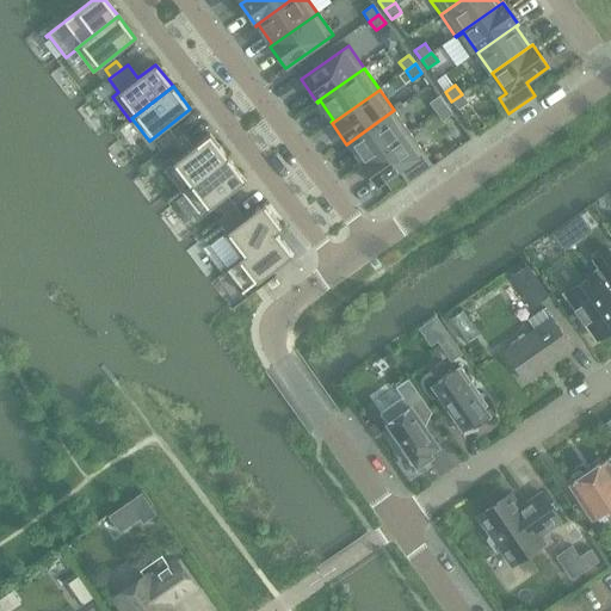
[(468,103),(462,94),(451,102),(458,110),(468,103)]
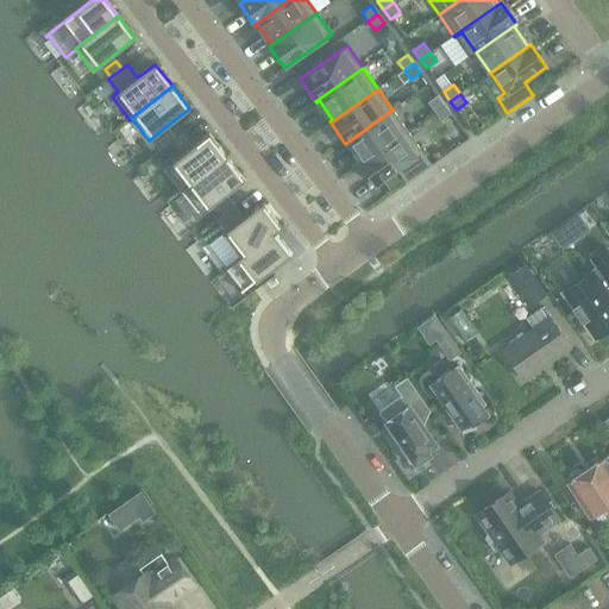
[(444,105),(438,96),(428,104),(434,112),(444,105)]
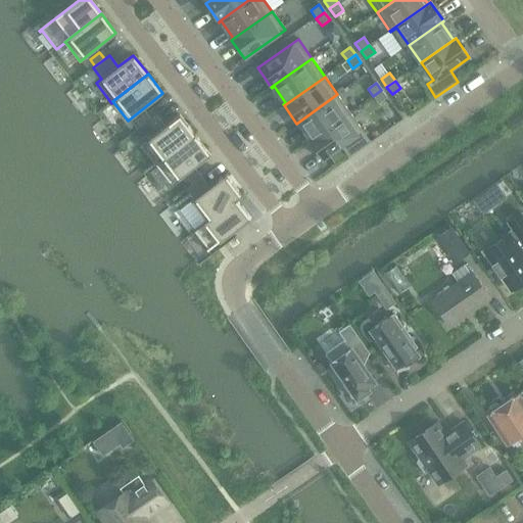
[(379,104),(387,98),(381,90),(373,96),(379,104)]
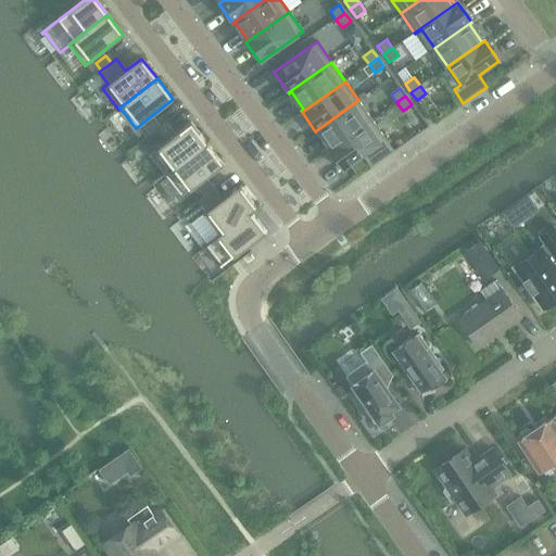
[(328,150),(371,119),(358,100),(315,131),(318,130),(330,148),(328,149),(328,150)]
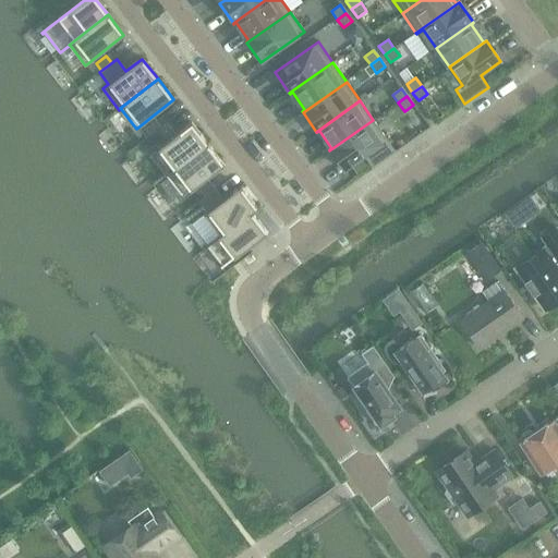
[(157,119),(147,128),(153,134),(162,126),(157,119)]
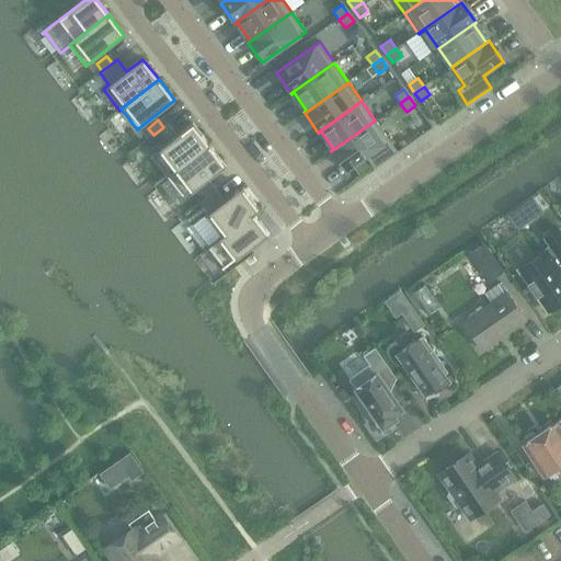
[(398,152),(375,121),(331,151),(345,172),(366,158),(374,169),(398,152)]
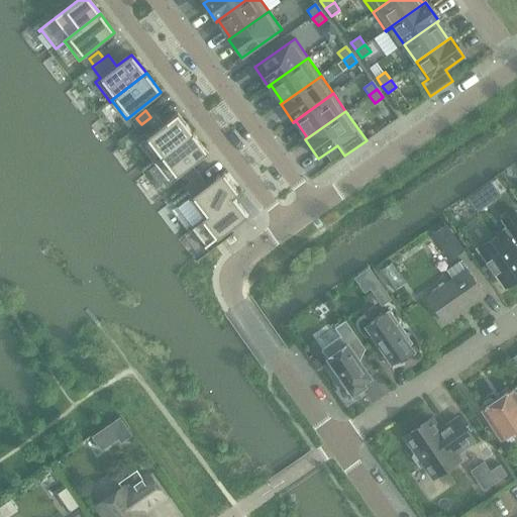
[(153,163),(192,133),(178,114),(163,125),(154,114),(146,120),(156,131),(139,143),(153,163)]
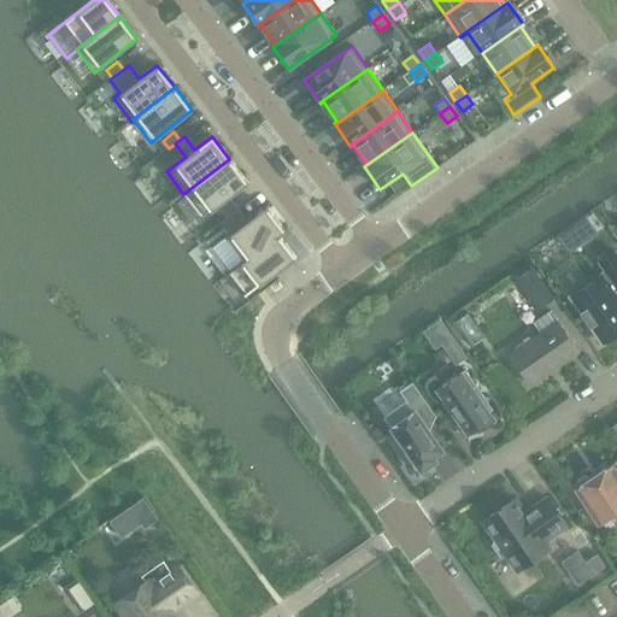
[(203,218),(248,182),(229,159),(183,194),(203,218)]
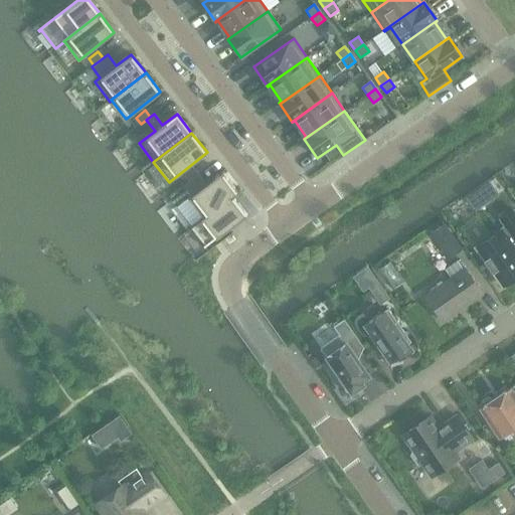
[(194,167),(185,174),(190,181),(199,173),(194,167)]
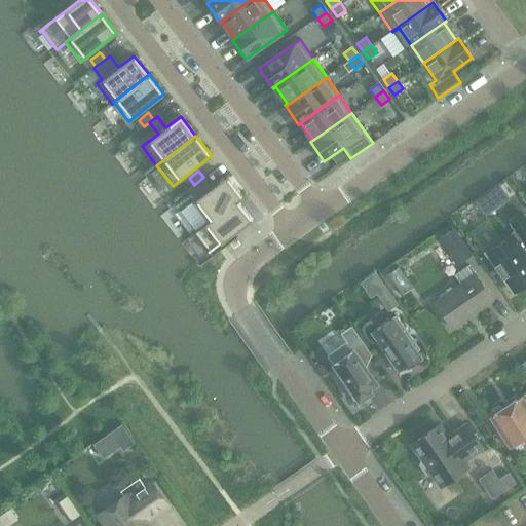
[(238,200),(242,196),(227,176),(211,188),(202,178),(187,190),(194,200),(191,202),(207,222),(208,223),(237,200),(238,200)]
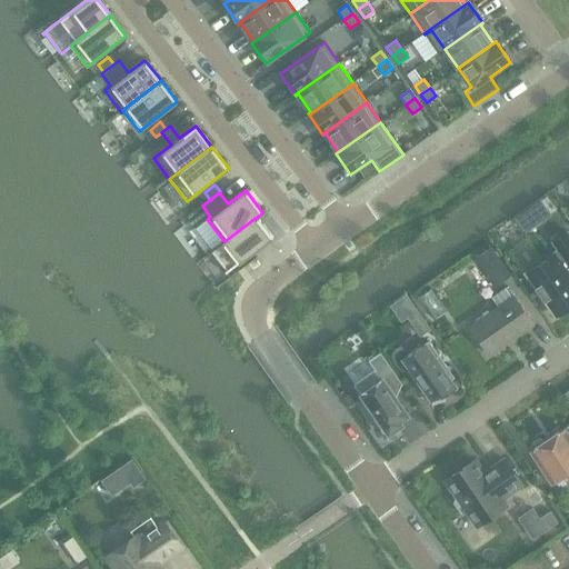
[(542,202),(526,212),(535,227),(551,216),(542,202)]
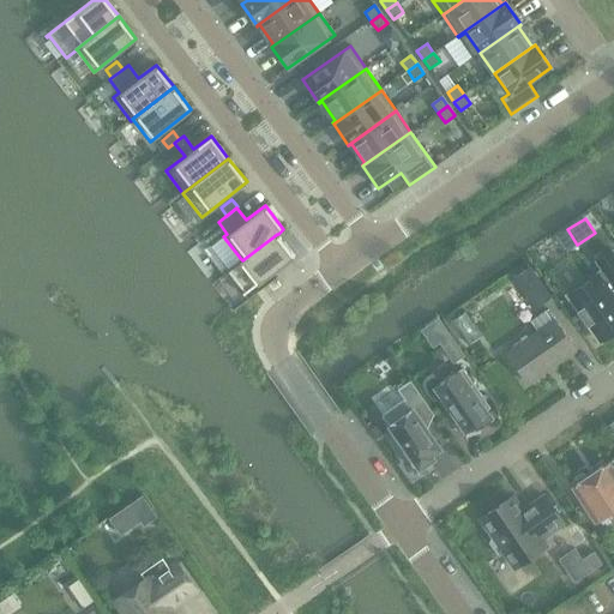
[(294,256),(278,234),(277,234),(242,260),(241,259),(228,270),(245,293),(242,294),(244,295),(294,256)]
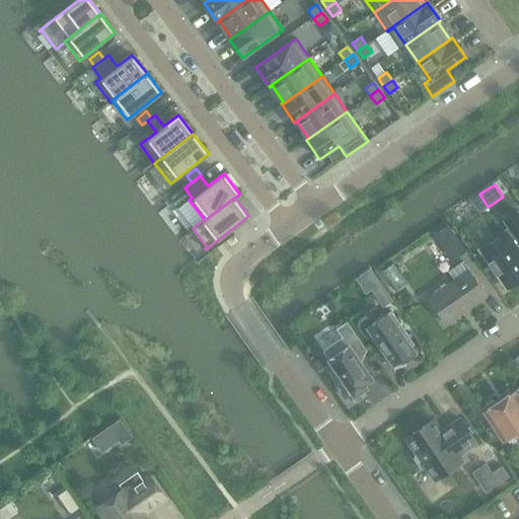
[(518,215),(517,213),(504,222),(510,230),(479,250),(506,289),(518,280),(518,250),(518,248),(518,247),(518,215)]
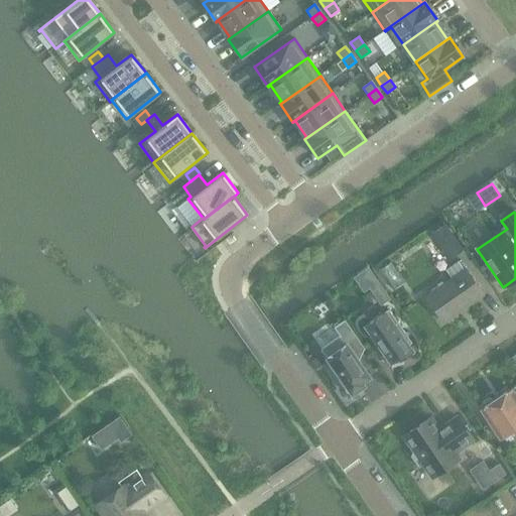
[(444,226),(432,235),(449,259),(463,250),(444,226)]
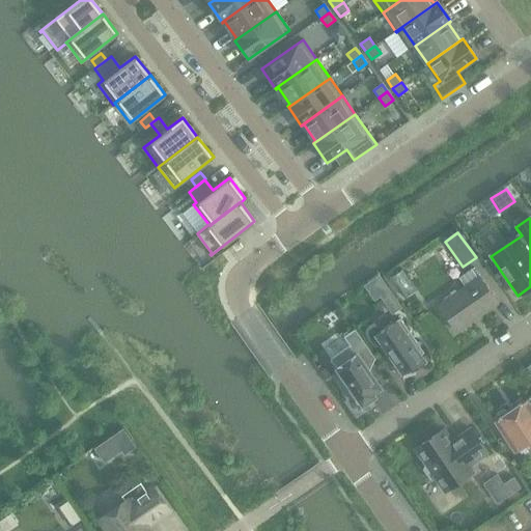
[(472,270),(458,279),(465,287),(438,306),(456,332),(498,304),(479,277),(477,278),(472,270)]
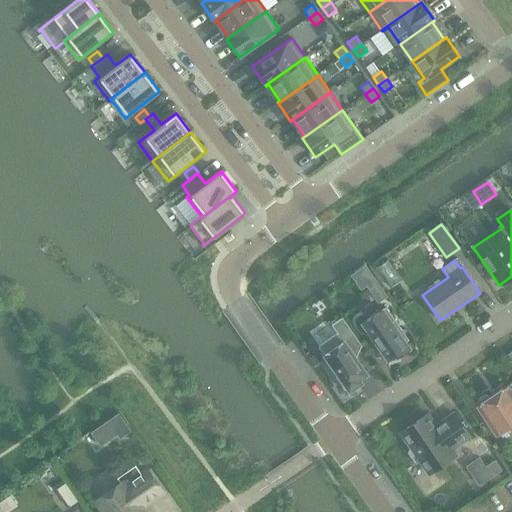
[(374,279),(366,284),(375,298),(384,292),(374,279)]
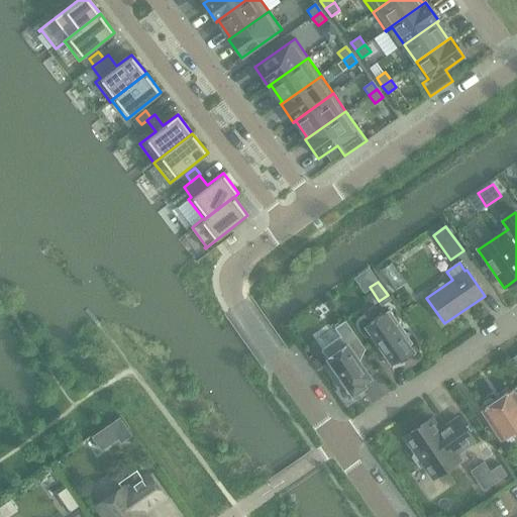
[(409,346),(413,343),(390,311),(367,327),(392,364),(400,357),(402,360),(414,352),(409,346)]
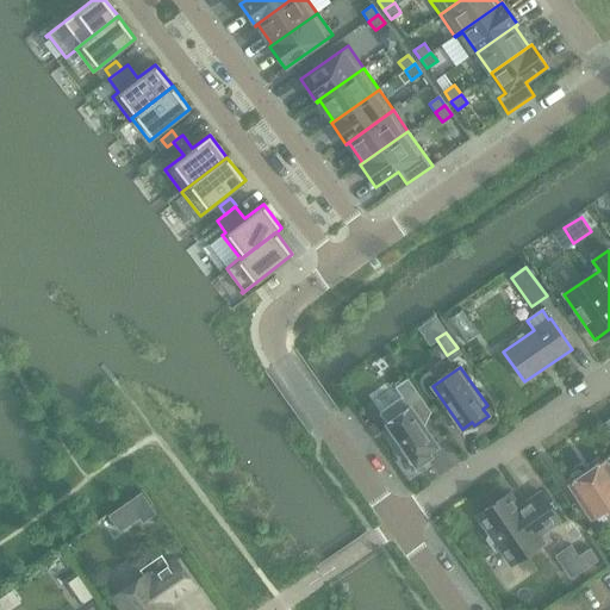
[(437,446),(419,421),(430,412),(408,379),(396,387),(403,398),(380,414),(404,448),(400,450),(410,465),(414,462),(416,466),(430,456),(428,453),(437,446)]
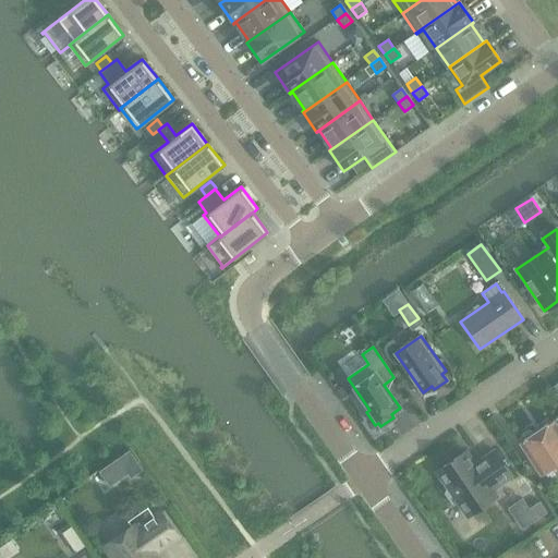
[(522,440),(519,443),(541,475),(557,464),(557,465),(557,428),(553,421),(534,433),(533,432),(528,431),(522,435),(521,440),(522,440)]
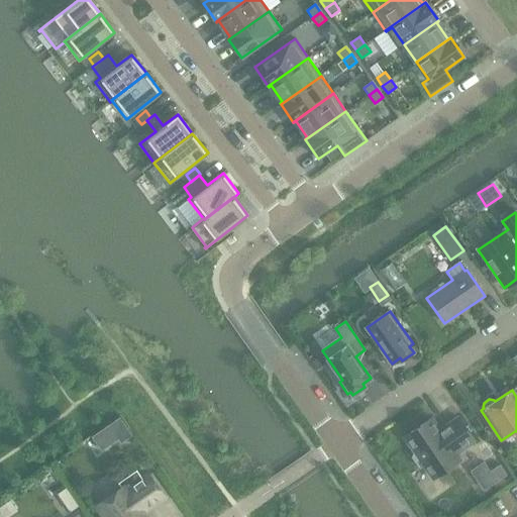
[(119,418),(109,426),(118,439),(121,443),(131,436),(119,418)]
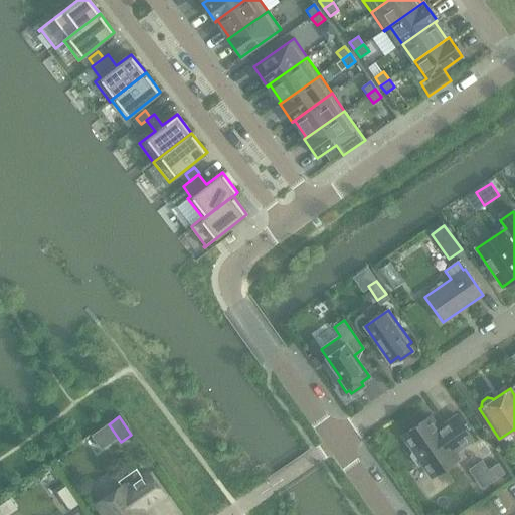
[(402,436),(413,451),(410,456),(417,466),(422,466),(431,477),(459,458),(455,452),(473,440),(457,416),(445,424),(446,426),(440,431),(431,416),(402,436)]
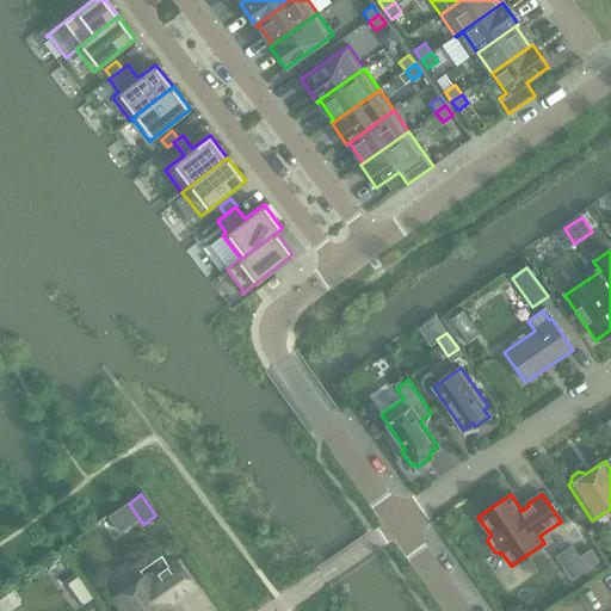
[(592,549),(580,556),(588,568),(599,561),(592,549)]
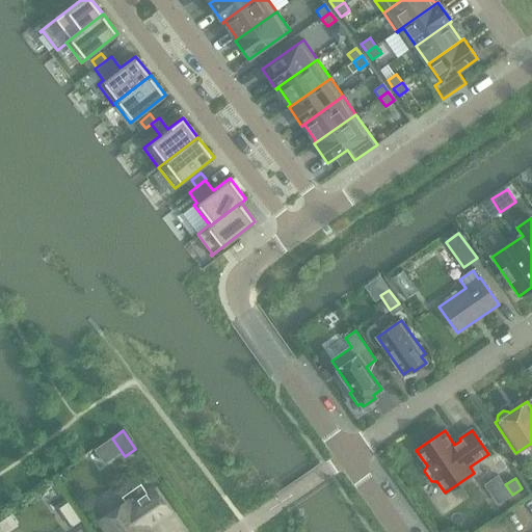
[(149,531),(147,528),(169,511),(153,488),(130,505),(128,501),(100,521),(107,531),(149,531)]
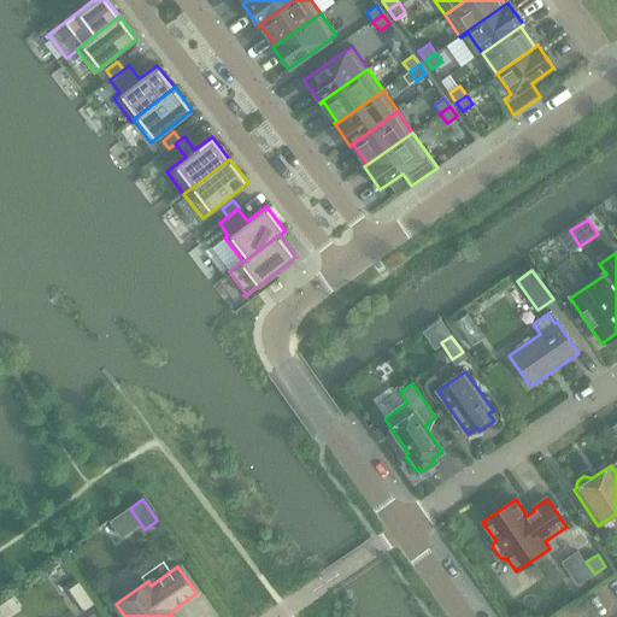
[(80,582),(69,589),(84,611),(94,605),(80,582)]
